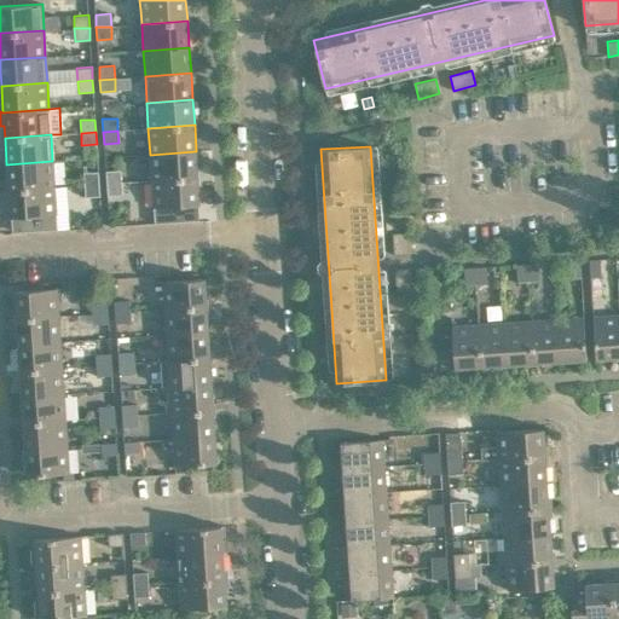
[(151,180),(197,178),(196,151),(150,155),(151,180)]
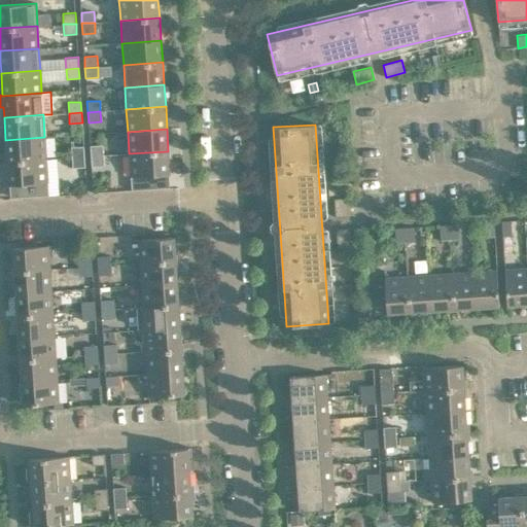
[(44,137),(5,140),(7,162),(46,160),(44,137)]
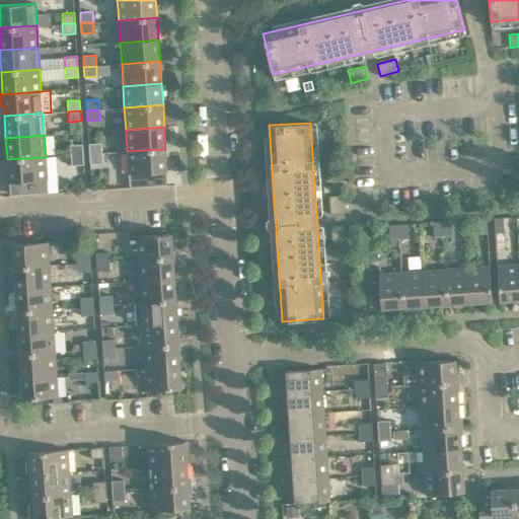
[(89,154),(101,153),(101,143),(88,143),(89,154)]
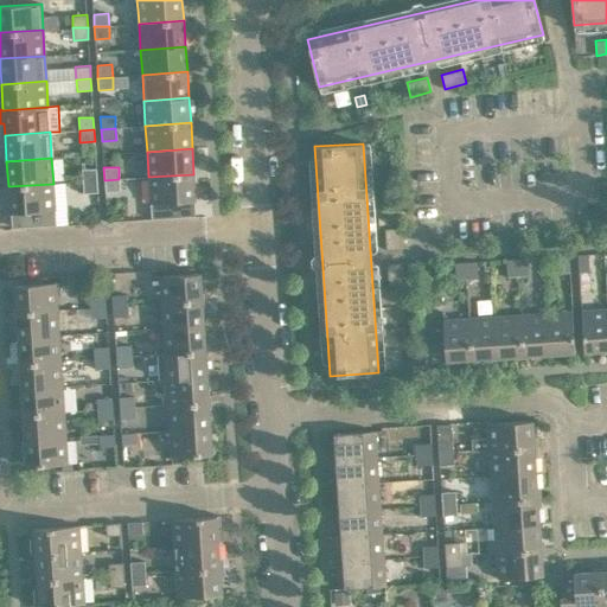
[(83,181),(97,180),(96,168),(82,170),(83,181)]
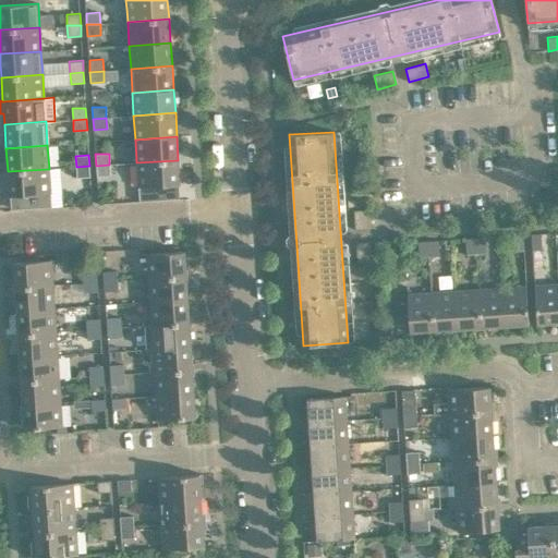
[(140,202),(177,199),(176,184),(180,184),(178,160),(136,162),(140,202)]
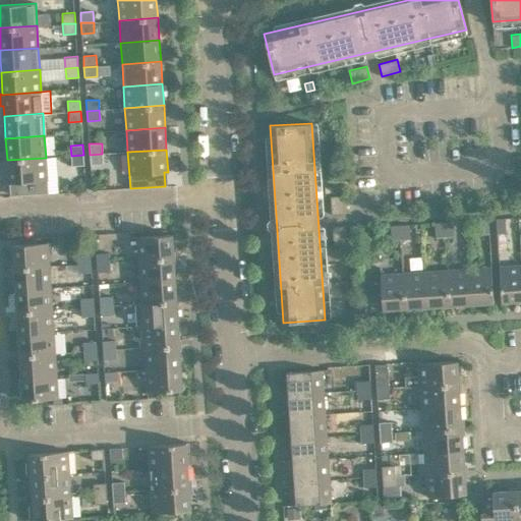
[(102,154),(90,155),(91,165),(103,164),(102,154)]
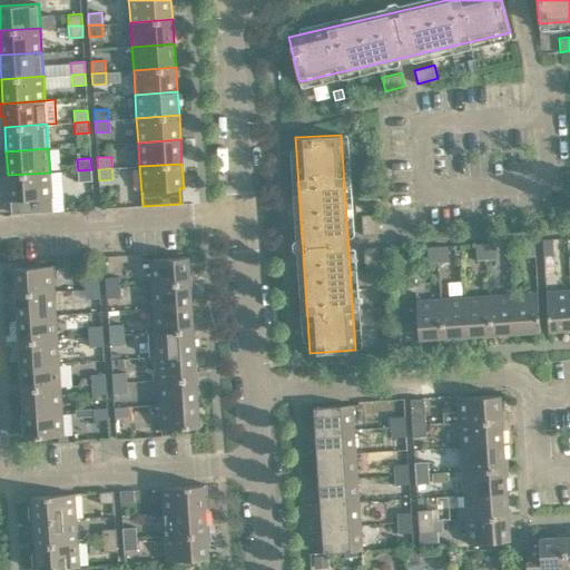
[(91,169),(78,170),(78,182),(92,180),(91,169)]
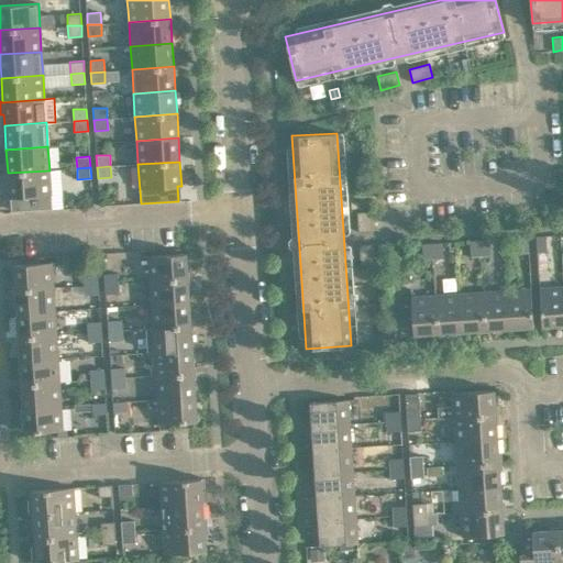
[(52,210),(51,195),(50,170),(8,173),(9,198),(11,197),(12,212),(52,210)]
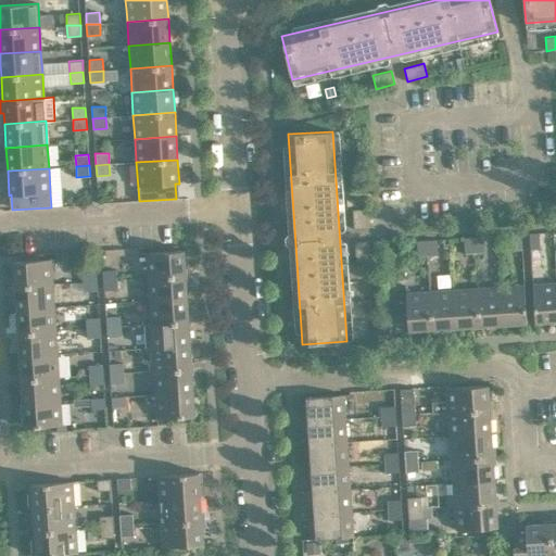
[(354,229),(367,228),(366,209),(353,210),(354,229)]
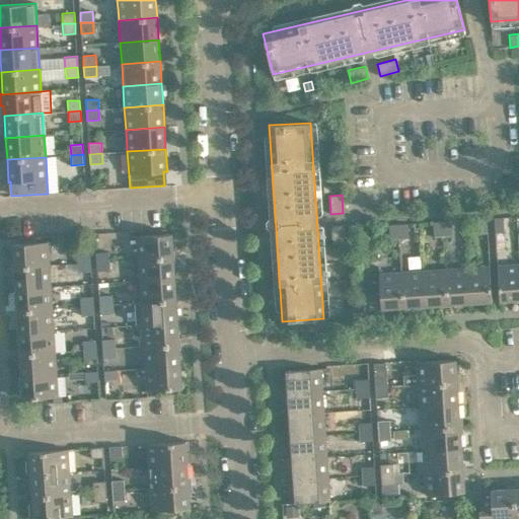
[(503,218),(494,218),(495,232),(496,240),(504,240),(504,232),(503,218)]
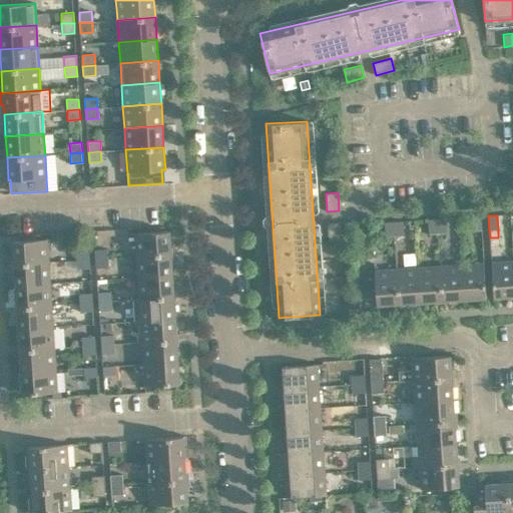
[(480,216),(471,216),(472,231),(481,230),(480,216)]
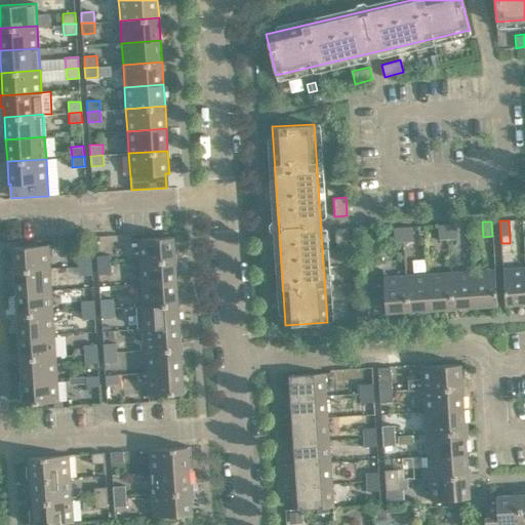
[(448,239),(447,224),(438,225),(439,239),(448,239)]
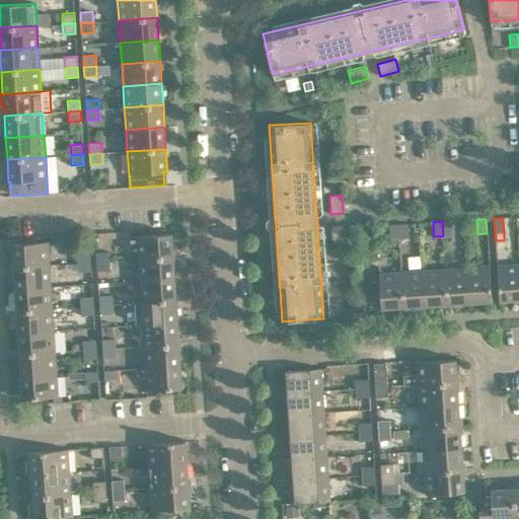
[(442,221),(443,236),(452,235),(451,221),(442,221)]
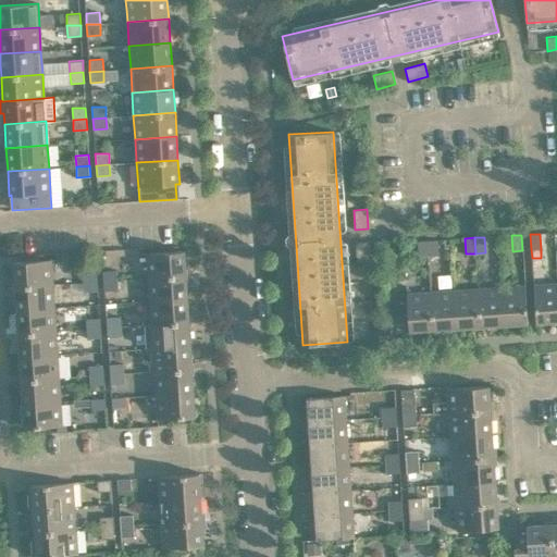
[(428,242),(429,257),(437,256),(436,240),(428,242)]
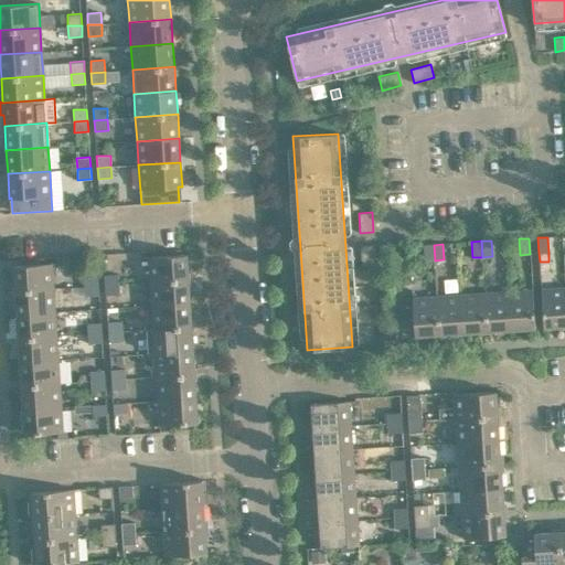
[(362,266),(375,265),(374,245),(361,246),(362,266)]
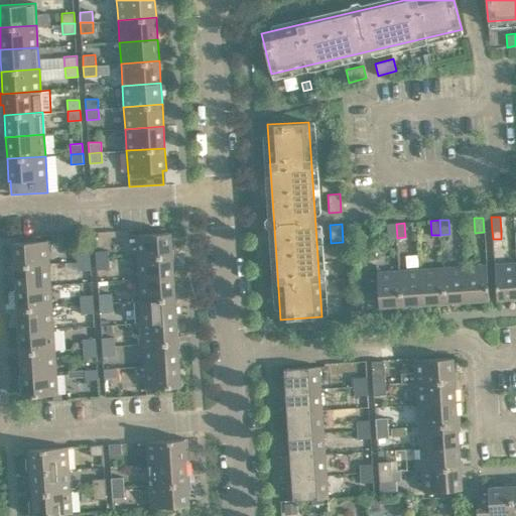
[(397,238),(396,224),(386,224),(387,238),(397,238)]
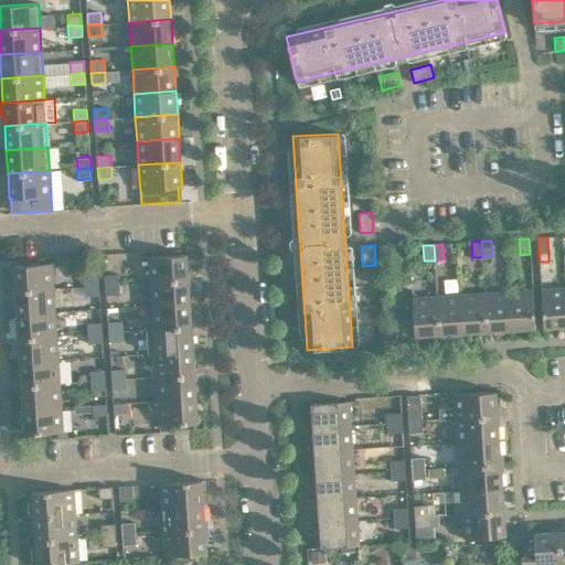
[(150,281),(189,279),(187,254),(148,257),(150,281)]
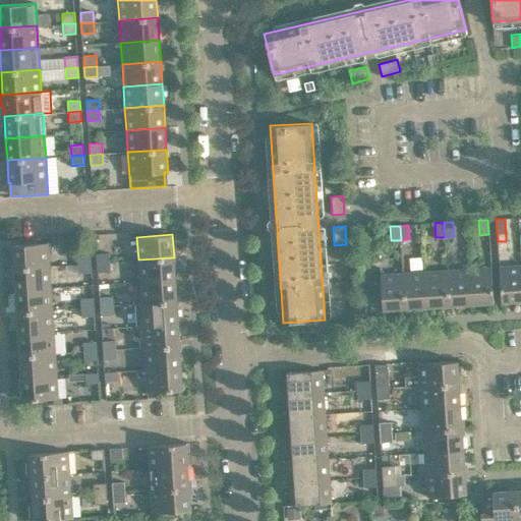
[(14,268),(49,266),(48,243),(12,245),(14,268)]
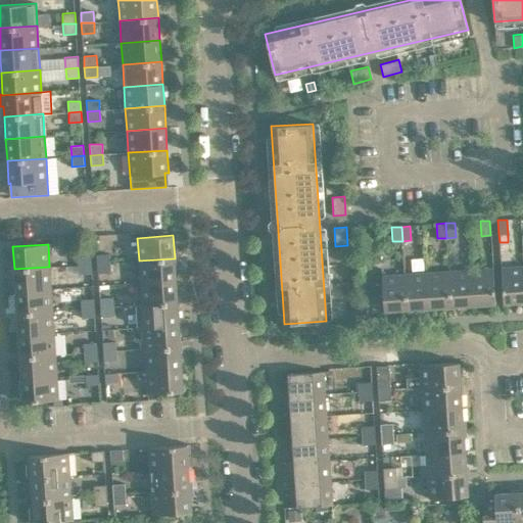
[(97,264),(109,263),(109,253),(96,254),(97,264)]
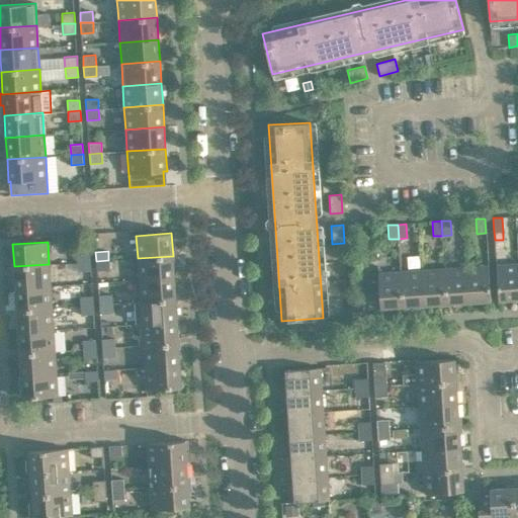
[(78,262),(90,261),(90,253),(77,254),(78,262)]
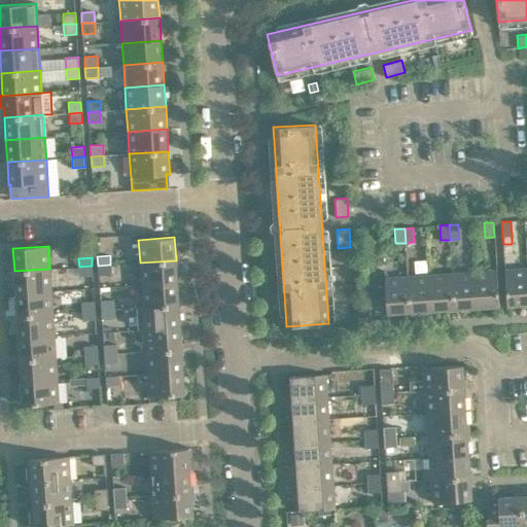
[(140,262),(141,285),(177,282),(176,260),(140,262)]
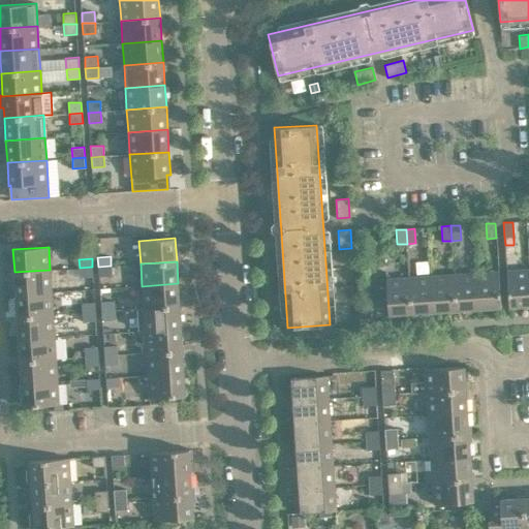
[(111,266),(98,267),(99,276),(112,275),(111,266)]
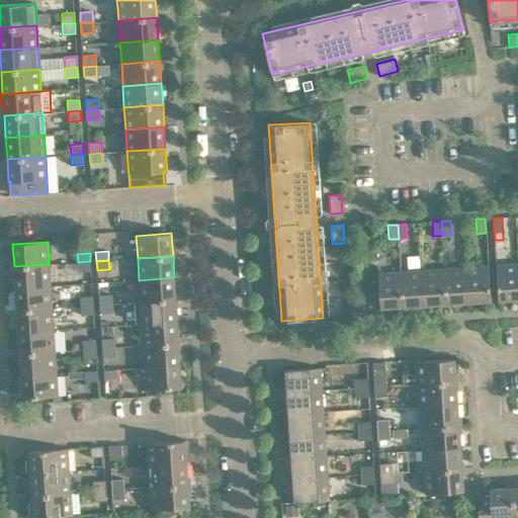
[(90,261),(78,262),(78,271),(91,270),(90,261)]
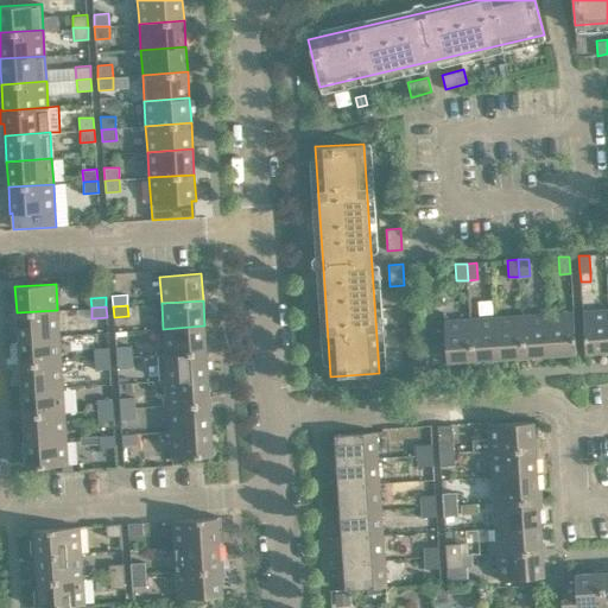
[(586,352),(607,350),(607,309),(582,311),(586,352)]
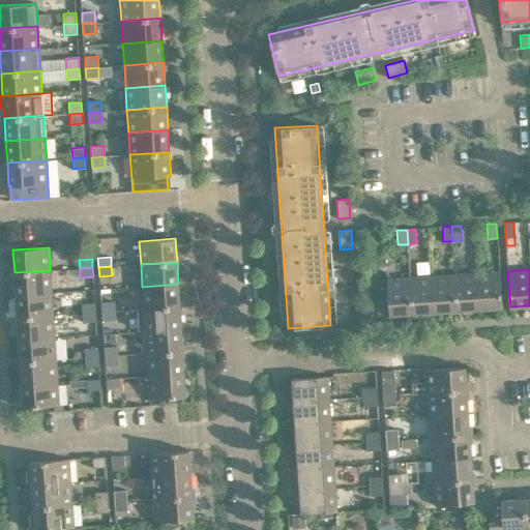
[(16,295),(52,292),(50,270),(15,272),(16,295)]
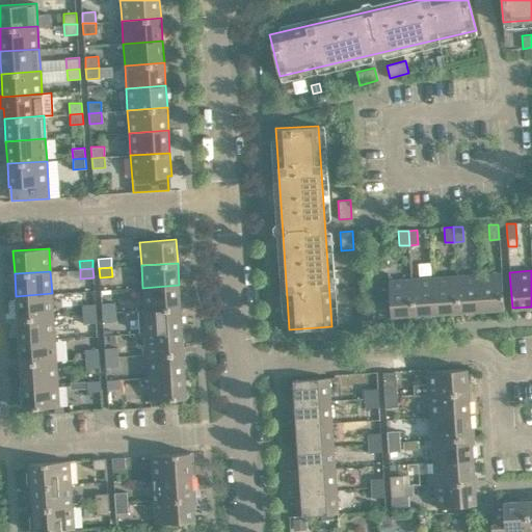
[(481,310),(504,309),(502,272),(478,274),(481,310)]
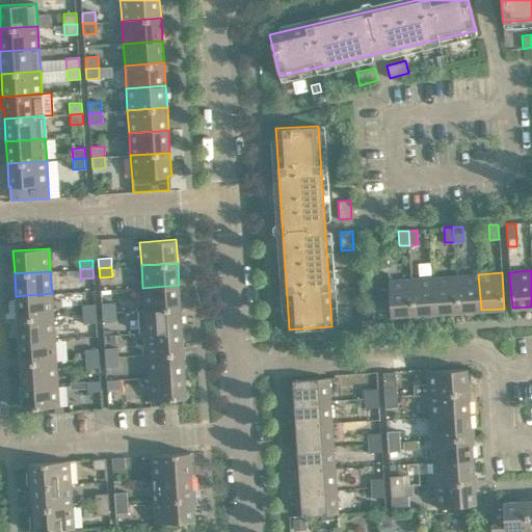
[(478,274),(456,275),(458,312),(481,310),(478,274)]
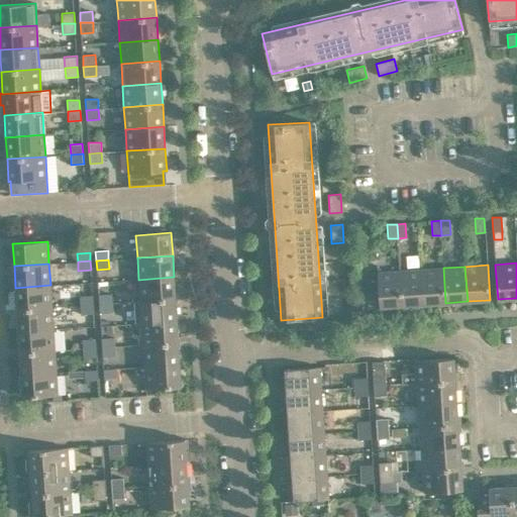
[(443,268),(421,270),(424,304),(445,303),(443,268)]
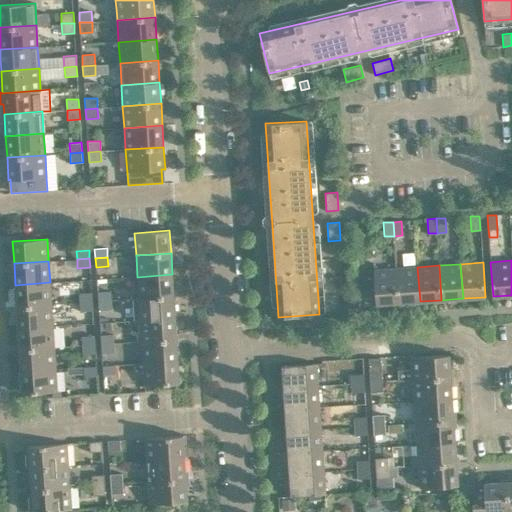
[(417,267),(396,268),(398,303),(420,301),(417,267)]
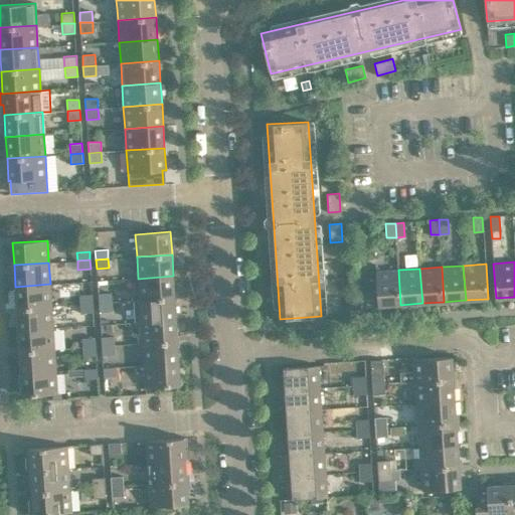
[(376,272),(378,306),(400,305),(398,270),(376,272)]
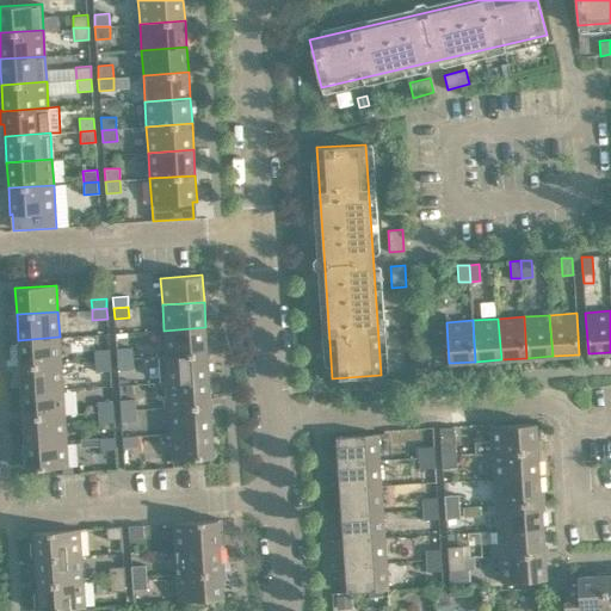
[(166,356),(207,353),(205,327),(164,331),(166,356)]
